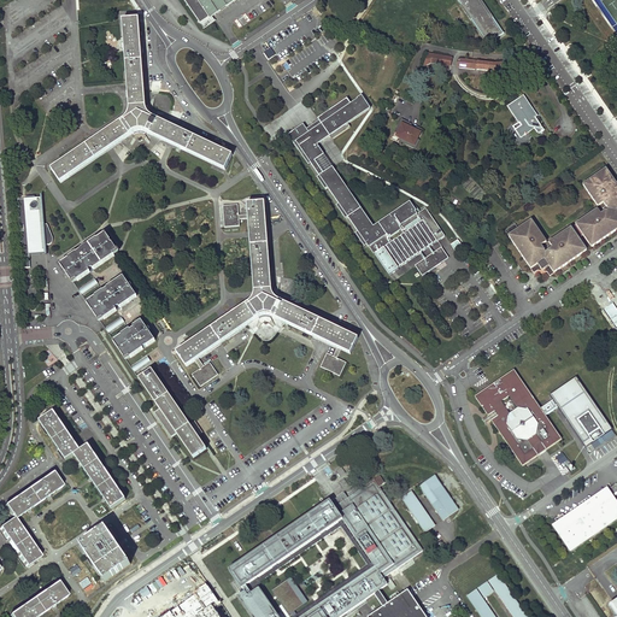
[(184,0),(204,28),(216,19),(213,15),(233,0),(184,0)]
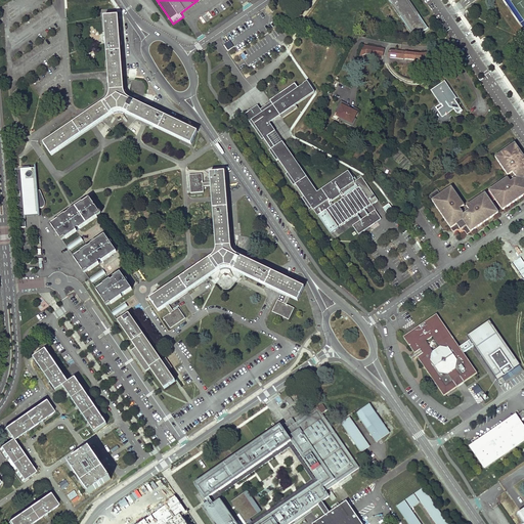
[(428,28),(408,0),(389,0),(389,1),(415,37),(428,28)]
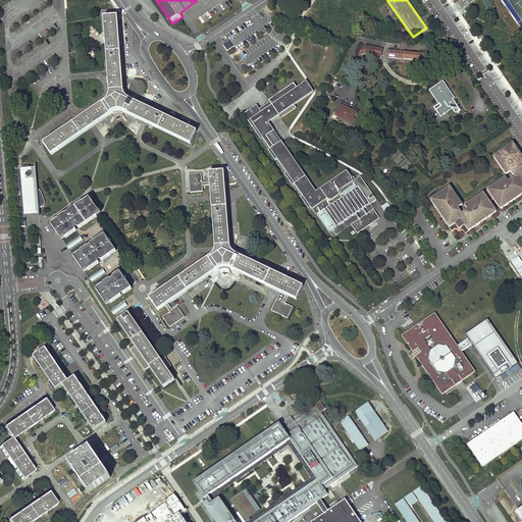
[(102,101),(40,141),(48,154),(109,111),(114,109),(117,109),(122,110),(189,143),(195,129),(127,98),(124,95),(122,92),(121,89),(115,15),(102,16),(108,90),(107,94),(105,98),(102,101)]
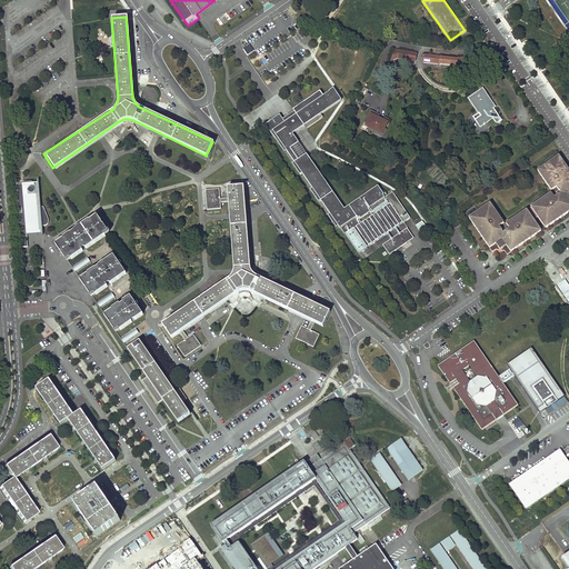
[(416,53),(395,49),(391,60),(398,57),(415,60),(416,53)]
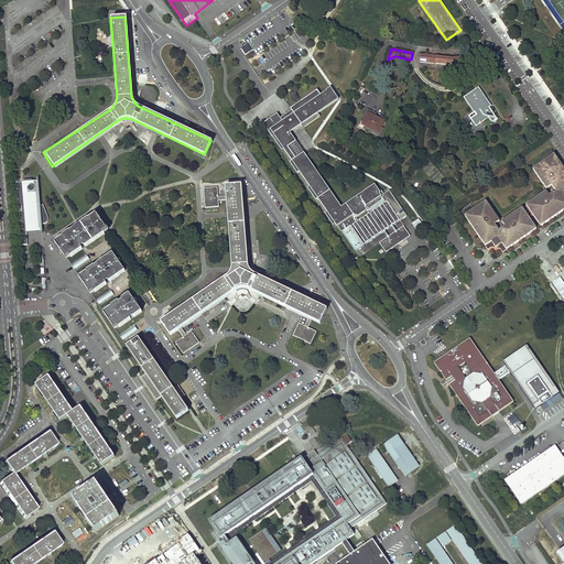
[(453,58),(421,54),(420,62),(446,64),(446,69),(462,69),(462,57),(453,58)]
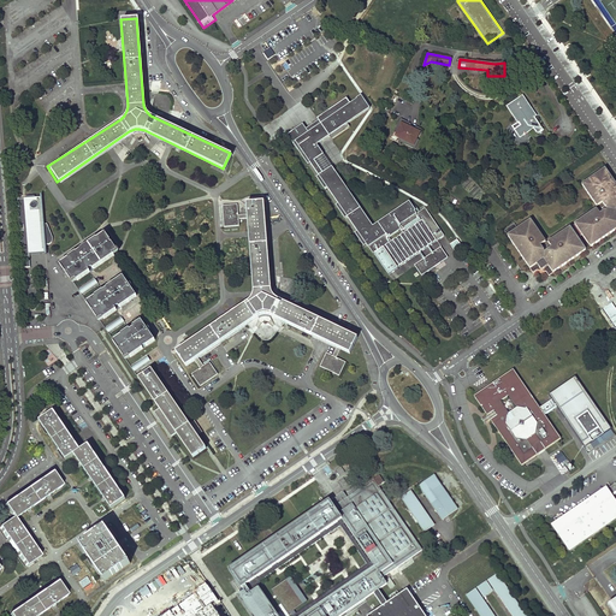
[(389,273),(444,235),(425,207),(418,213),(409,201),(373,225),(332,166),(323,172),(314,160),(324,154),(317,144),(329,136),(332,140),(350,126),(348,123),(369,108),(361,95),(350,102),(347,98),(319,117),(318,118),(319,120),(314,124),(313,122),(309,124),(311,126),(307,129),(303,124),(288,135),(308,165),(311,163),(319,176),(317,177),(326,190),(327,189),(338,203),(336,205),(345,218),(347,217),(357,231),(355,232),(363,246),(367,243),(389,273)]
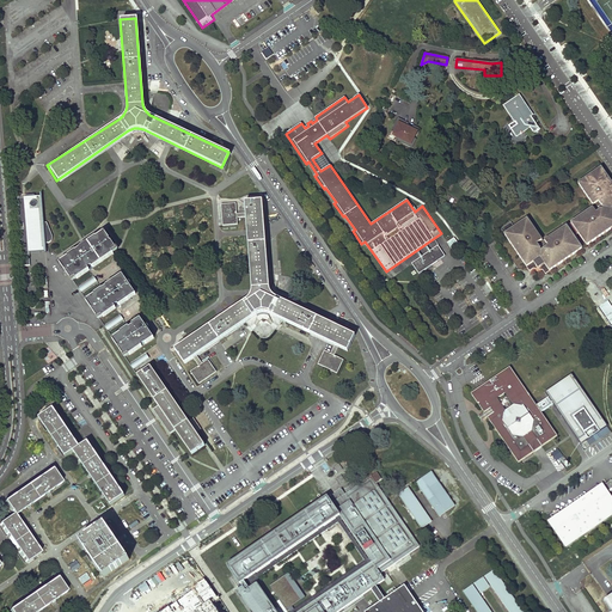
[(527,108),(519,96),(505,106),(516,124),(512,128),(516,136),(530,127),(533,133),(539,129),(525,109),(527,108)]
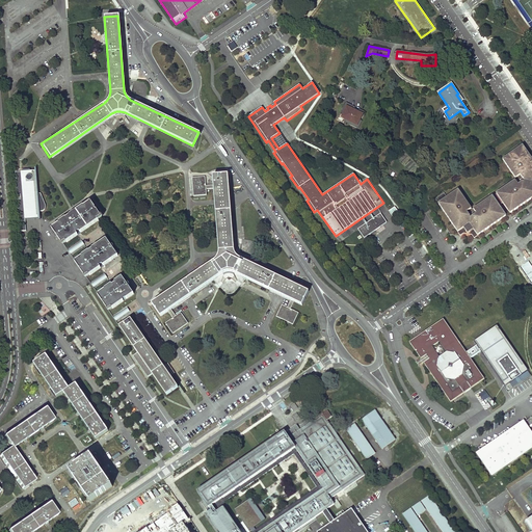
[(353,105),(346,101),(342,111),(343,112),(343,113),(346,115),(344,120),(357,126),(361,120),(360,118),(364,110),(360,108),(358,110),(352,107),(353,105)]
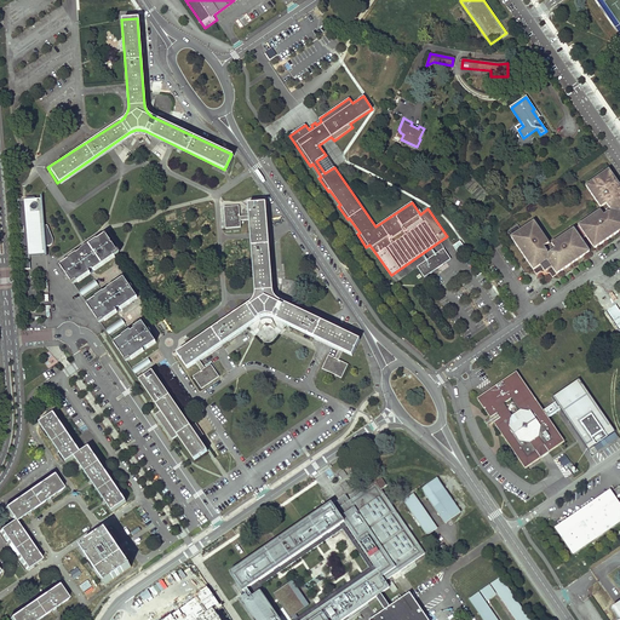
[(593,247),(596,251),(619,233),(619,184),(610,170),(586,187),(602,208),(601,211),(578,227),(593,247)]
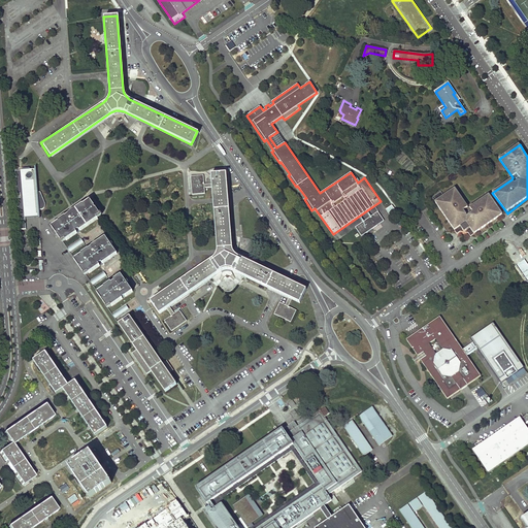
[(32,219),(39,218),(39,219),(40,219),(40,216),(39,210),(42,210),(43,209),(44,208),(45,207),(45,205),(45,204),(40,192),(38,193),(36,167),(35,167),(35,169),(30,170),(30,169),(23,169),(23,170),(15,171),(18,197),(19,215),(21,230),(27,230),(26,219),(32,219)]
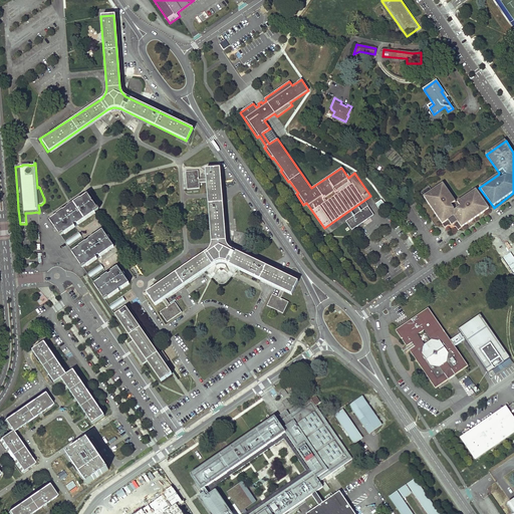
[(221,168),(207,168),(207,177),(199,177),(198,169),(187,170),(188,188),(199,187),(199,181),(208,180),(212,239),(212,244),(211,247),(208,251),(148,292),(156,303),(163,299),(168,305),(161,310),(167,319),(182,310),(176,300),(170,304),(166,297),(216,262),(219,261),(223,260),(226,260),(270,282),(281,288),(277,295),(272,293),(267,303),(283,311),(288,301),(280,297),(284,289),(292,293),(298,280),(233,249),(229,245),(227,242),(226,238),(221,168)]
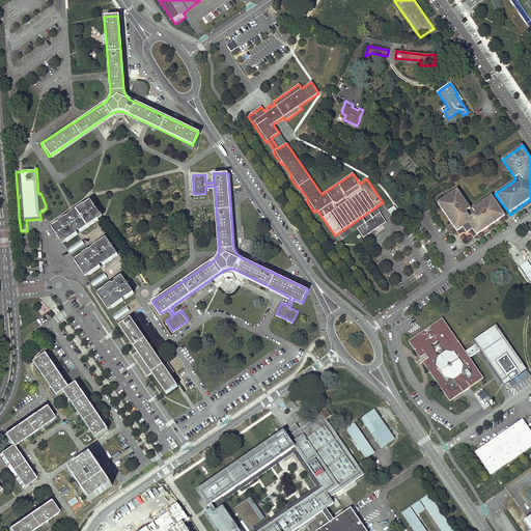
[(444,192),(435,198),(459,235),(464,232),(471,234),(474,238),(477,235),(478,236),(507,217),(505,214),(493,196),(474,208),(471,208),(458,190),(447,197),(444,192)]
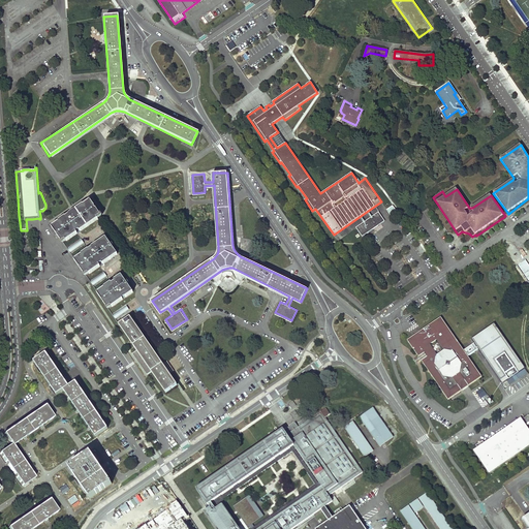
[(493,193),(491,195),(503,213),(506,211),(493,193)]
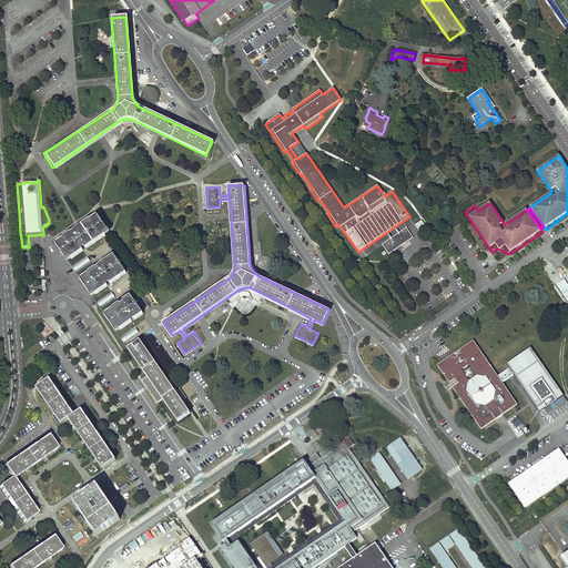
[(102,222),(95,213),(72,229),(73,229),(70,231),(54,241),(61,251),(66,259),(70,255),(71,256),(82,249),(81,247),(84,245),(85,246),(104,233),(103,232),(108,230),(102,222)]
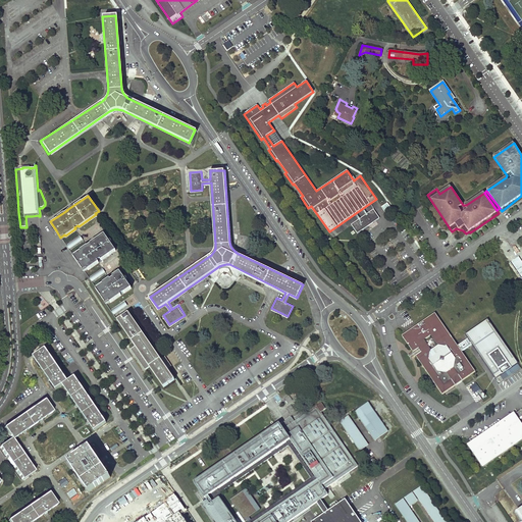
[(392,209),(387,203),(381,207),(386,213),(392,209)]
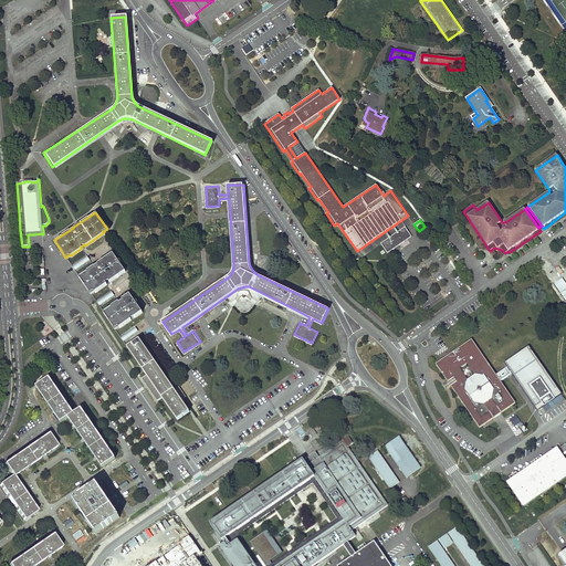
[(411,237),(405,227),(380,243),(387,253),(411,237)]
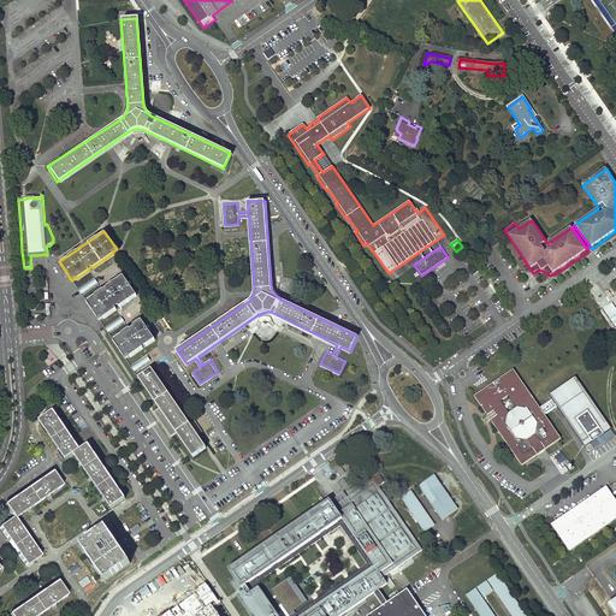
[(136,294),(123,274),(105,286),(106,286),(102,289),(86,300),(93,309),(93,311),(98,318),(102,315),(104,317),(116,308),(114,307),(118,304),(119,306),(136,294)]
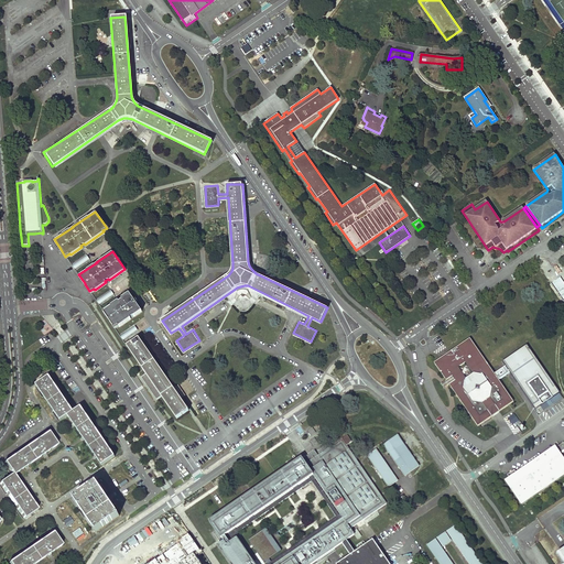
[(89,258),(86,253),(72,263),(74,268),(80,263),(89,258)]
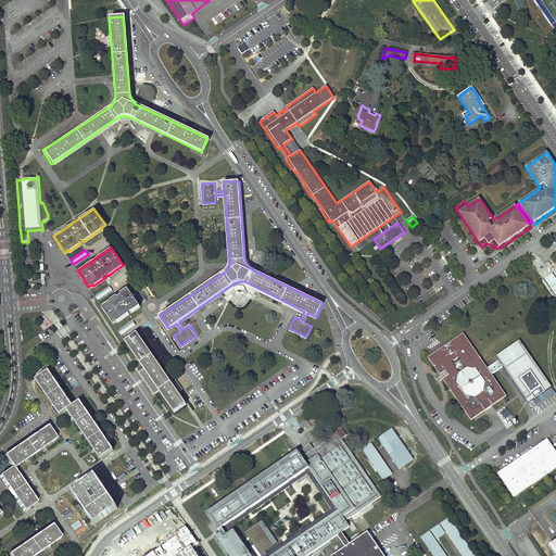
[(34,255),(24,255),(26,273),(35,272),(34,255)]
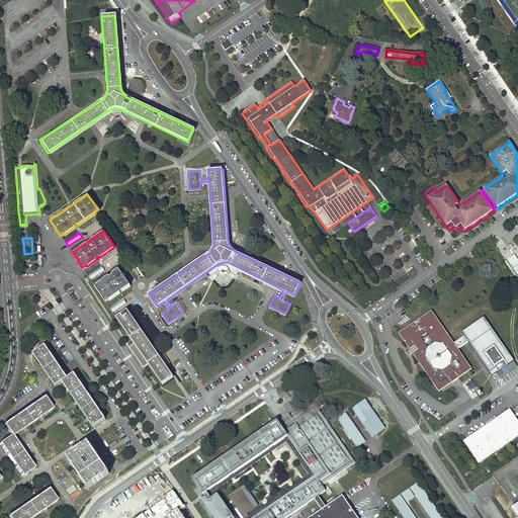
[(104,269),(101,265),(88,274),(90,278),(104,269)]
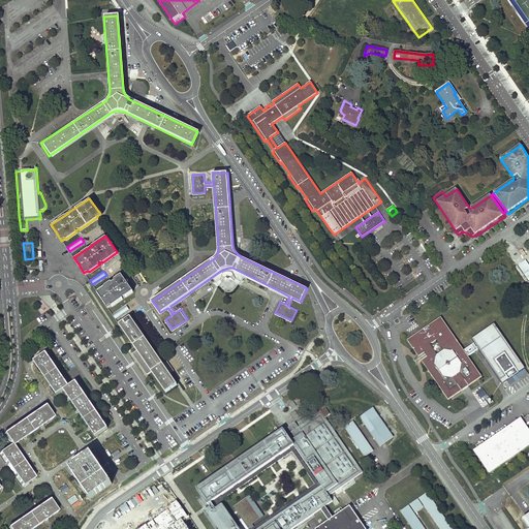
[(102,300),(106,306),(111,304),(112,305),(122,298),(121,296),(124,294),(125,296),(132,290),(121,274),(113,279),(114,279),(111,281),(111,280),(96,290),(102,299),(102,300)]
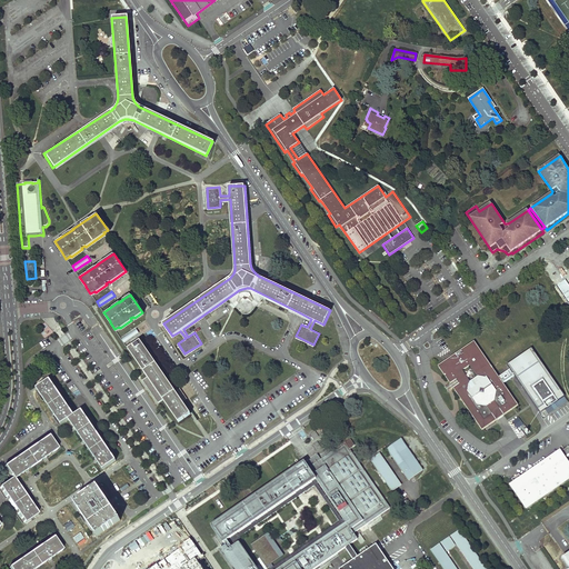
[(138,333),(136,329),(121,340),(123,343),(138,333)]
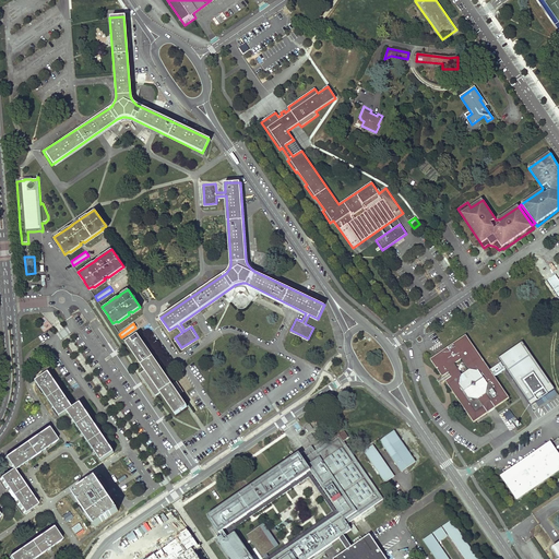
[(159,391),(176,413),(187,405),(138,333),(126,341),(144,368),(140,372),(155,394),(159,391)]
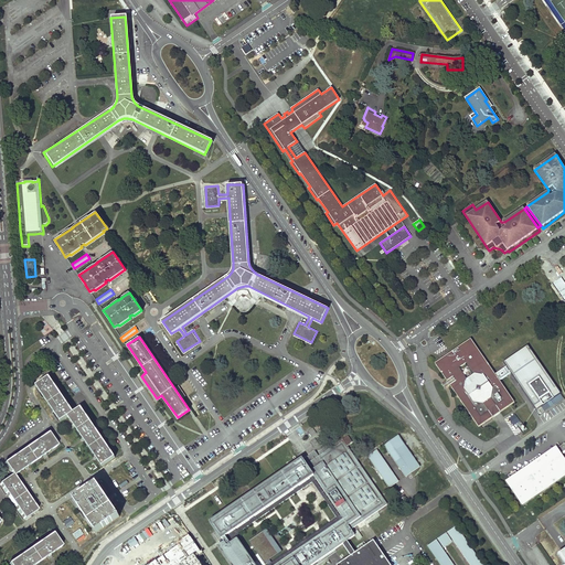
[(451,352),(435,363),(447,381),(441,384),(445,388),(450,385),(479,427),(493,417),(514,403),(500,381),(496,374),(471,339),(451,352)]
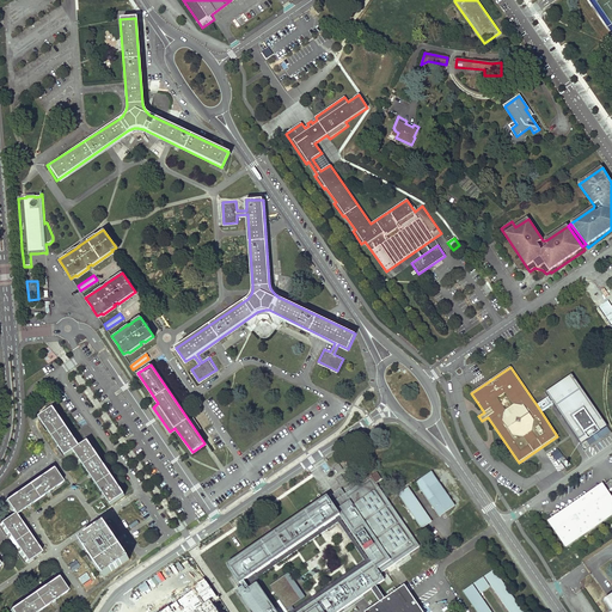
[(549,398),(537,405),(542,412),(554,405),(581,445),(607,427),(571,375),(546,393),(549,398)]
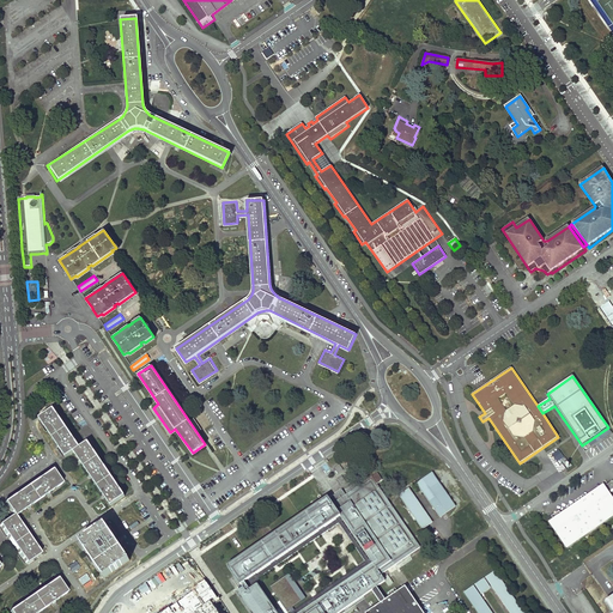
[(40,417),(66,455),(73,449),(80,445),(54,406),(40,417)]
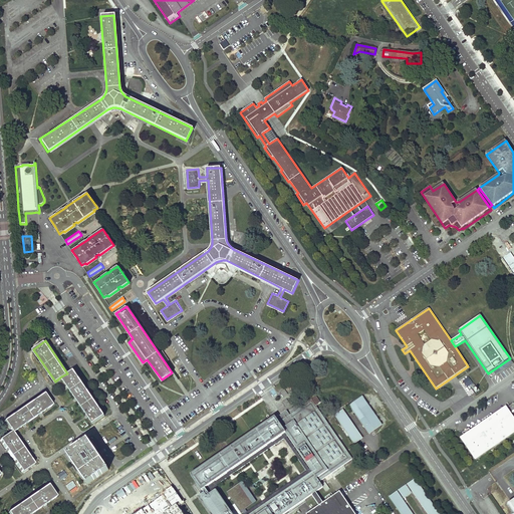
[(67,373),(61,376),(92,422),(104,414),(103,412),(74,368),(67,373)]
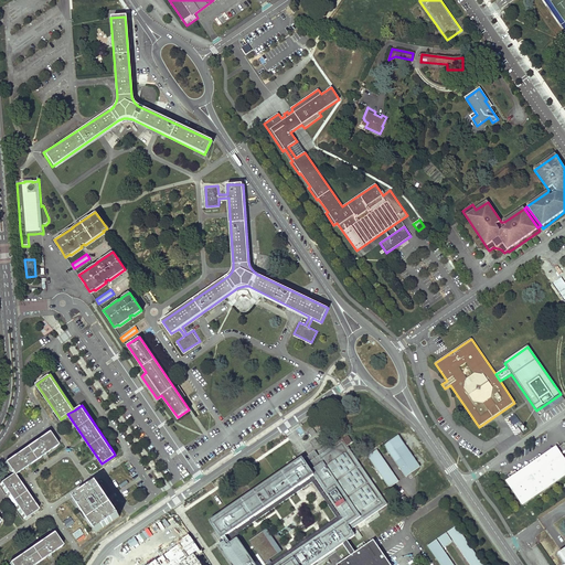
[(514,434),(520,432),(519,428),(522,427),(516,415),(508,419),(514,434)]
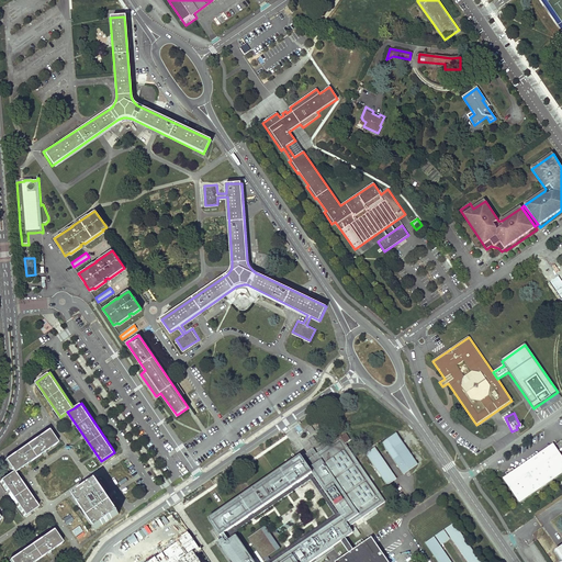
[(14,472),(57,442),(48,428),(4,459),(13,470),(14,472)]
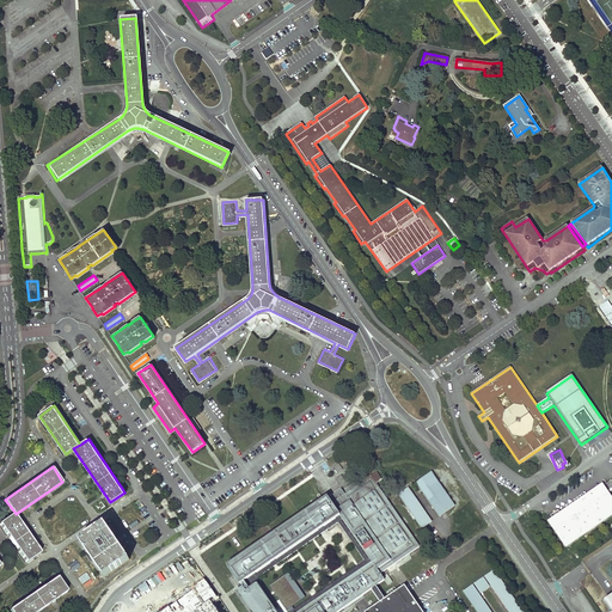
[(456,507),(433,471),(416,482),(439,518),(456,507)]
